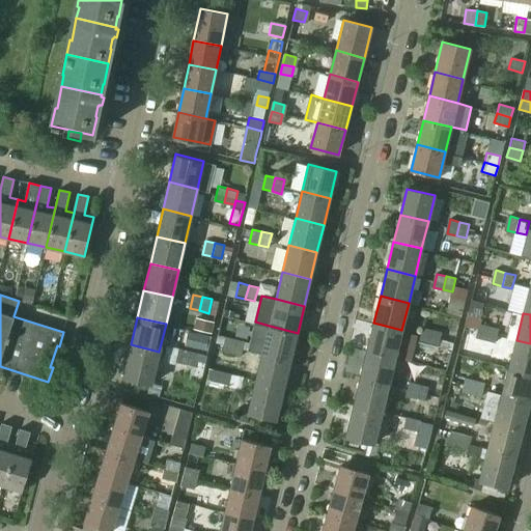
[(290,360),(298,333),(270,326),(255,322),(249,350),(262,353),(290,360)]
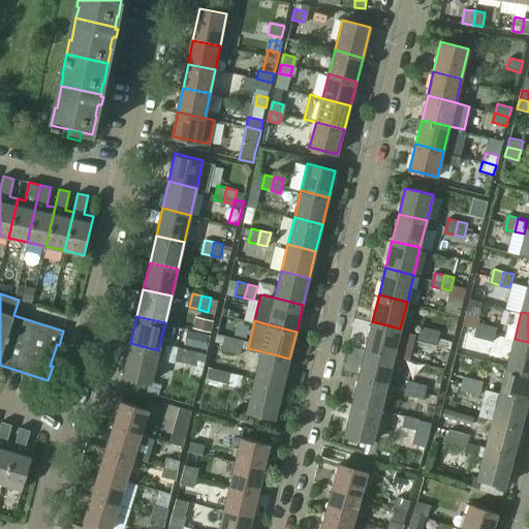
[(394,355),(400,329),(372,321),(366,348),(394,355)]
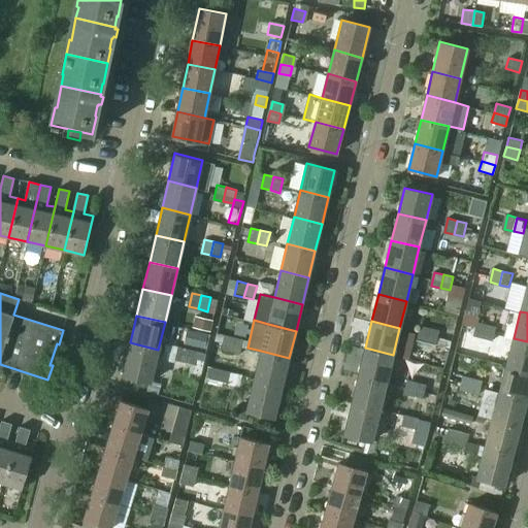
[(485,338),(489,324),(480,322),(475,335),(485,338)]
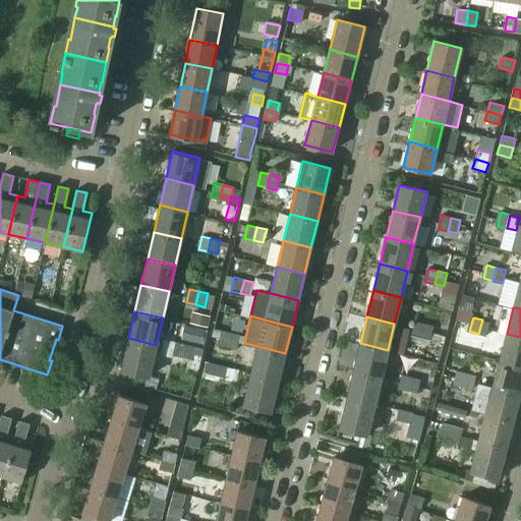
[(491,323),(482,320),(478,334),(487,336),(491,323)]
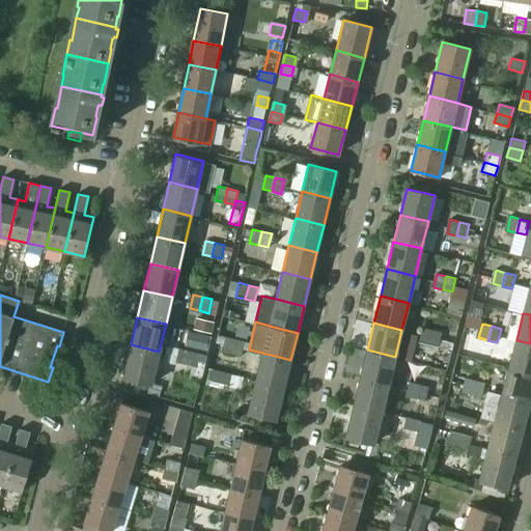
[(429,343),(432,330),(423,328),(420,341),(429,343)]
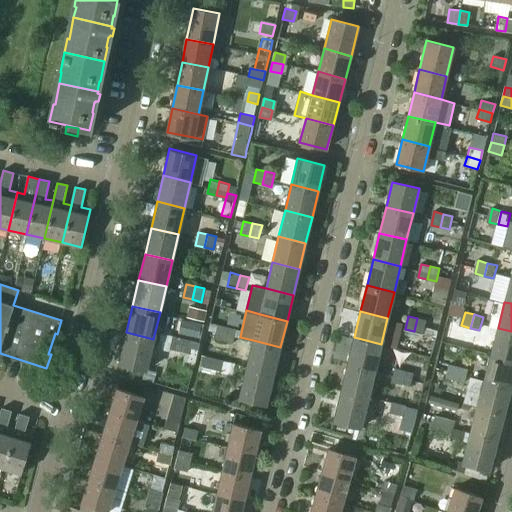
[(427,320),(417,318),(414,331),(423,334),(427,320)]
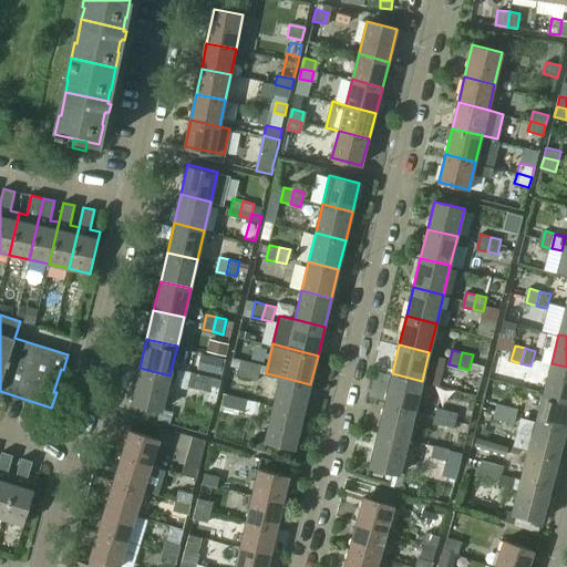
[(213,354),(209,370),(223,373),(226,358),(213,354)]
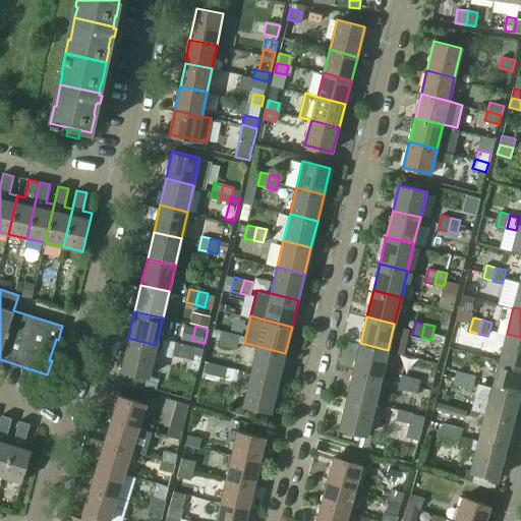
[(227,346),(231,332),(222,330),(218,343),(227,346)]
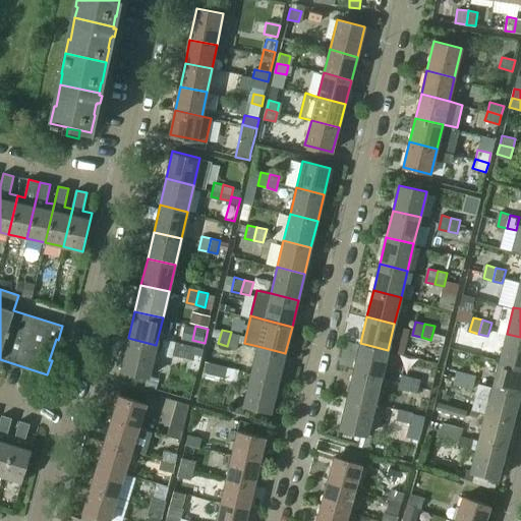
[(240,335),(231,332),(227,346),(236,348),(240,335)]
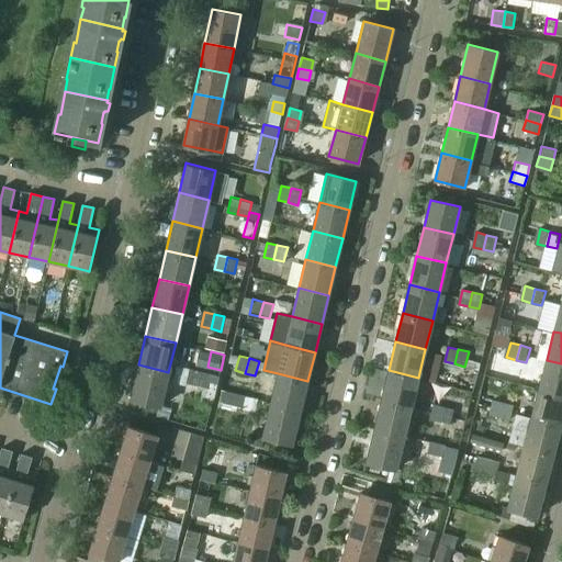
[(561,394),(561,363),(547,360),(539,389),(561,394)]
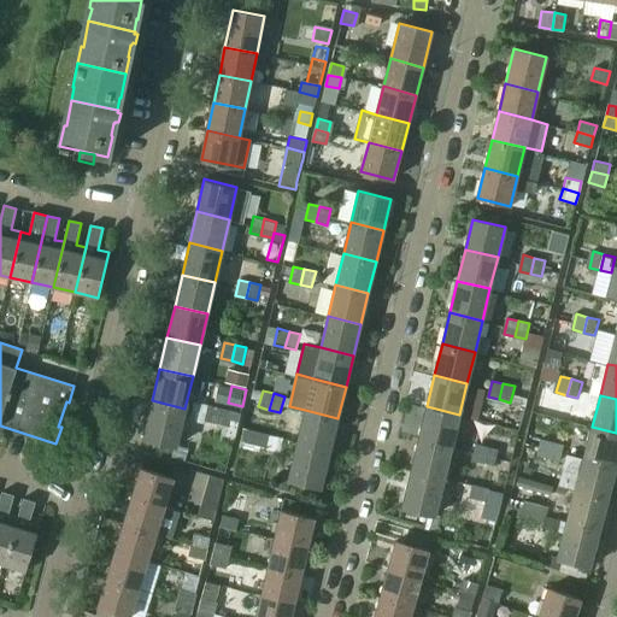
[(176,446),(184,409),(152,400),(144,439),(176,446)]
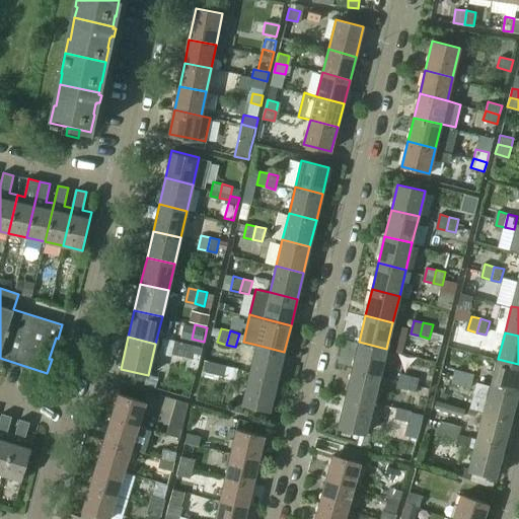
[(181,357),(184,343),(175,341),(172,354),(181,357)]
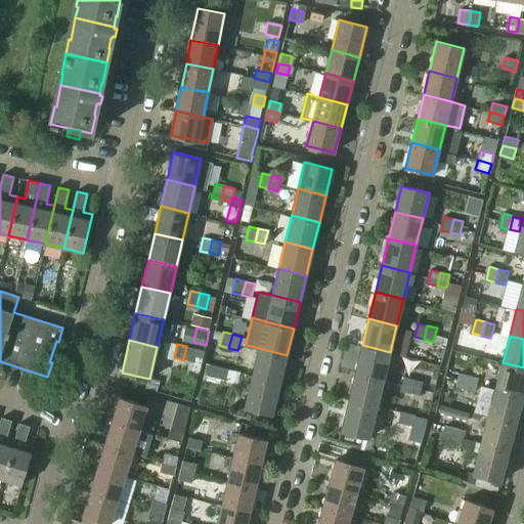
[(384,379),(390,352),(362,345),(356,372),(384,379)]
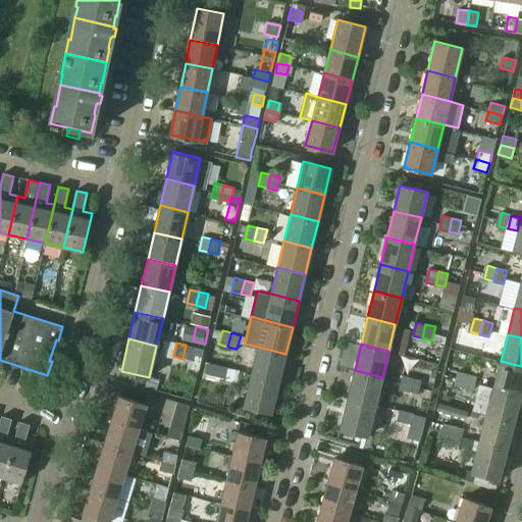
[(196,348),(186,345),(183,359),(193,361),(196,348)]
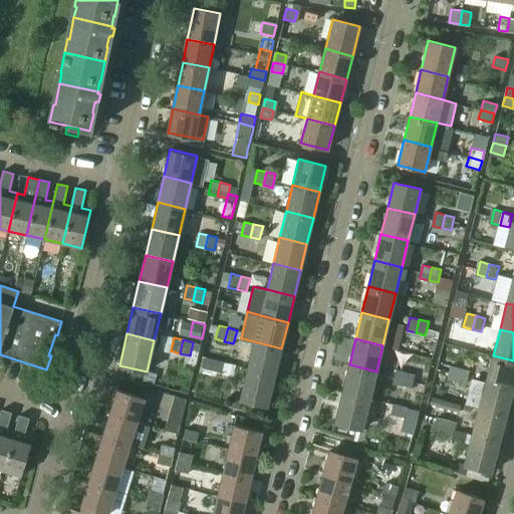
[(275,374),(281,348),(254,341),(248,367),(275,374)]
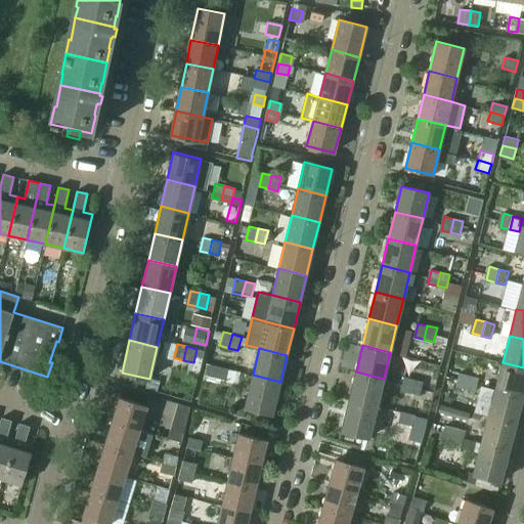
[(523,396),(523,391),(523,367),(503,362),(495,389),(523,396)]
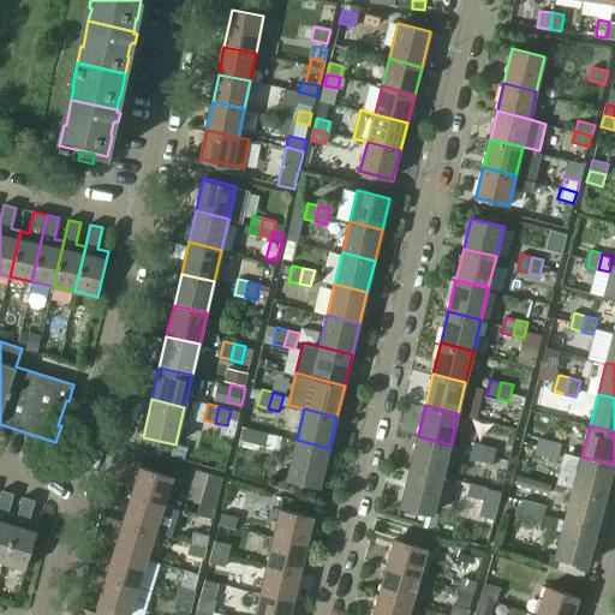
[(278,448),(280,434),(244,428),(242,443),(278,448)]
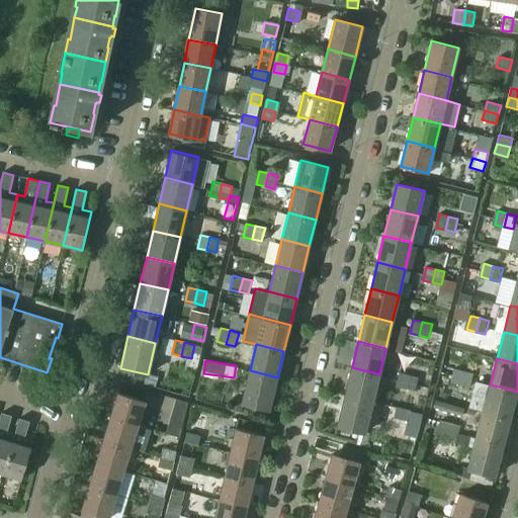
[(372,401),(379,374),(352,367),(345,395),(372,401)]
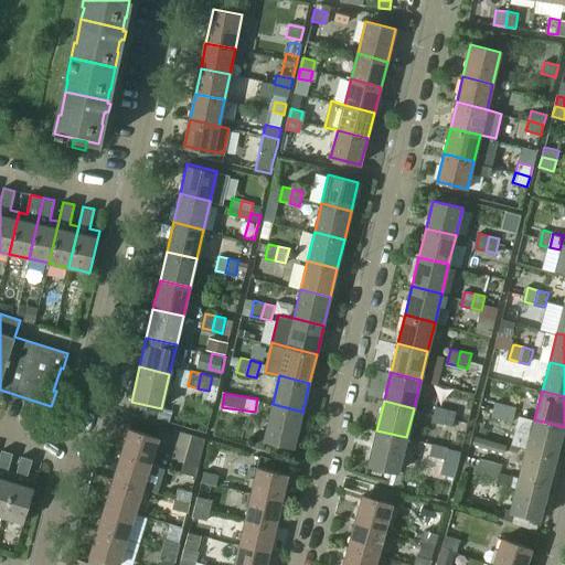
[(503,419),(508,404),(498,402),(493,416),(503,419)]
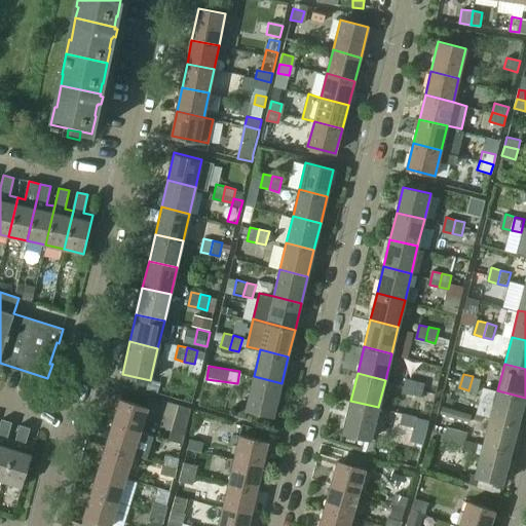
[(273,416),(282,383),(254,376),(246,410),(273,416)]
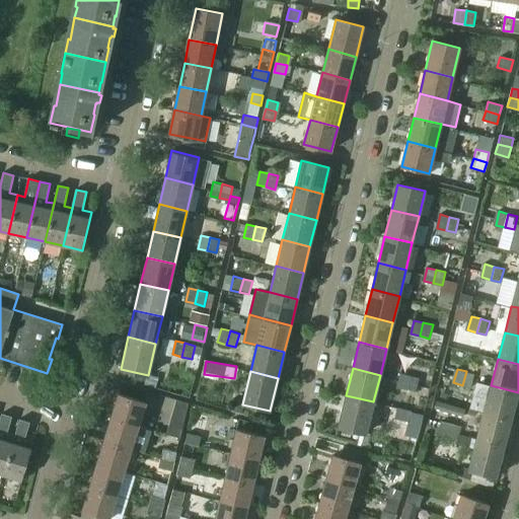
[(475,374),(466,371),(462,385),(472,387),(475,374)]
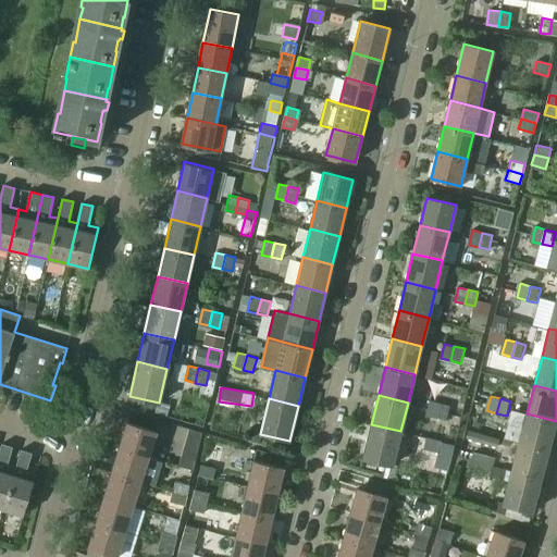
[(436,418),(441,403),(430,400),(426,415),(436,418)]
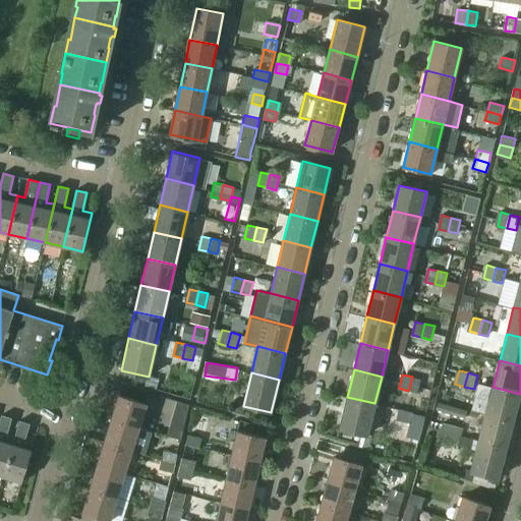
[(421,380),(412,377),(408,391),(418,393),(421,380)]
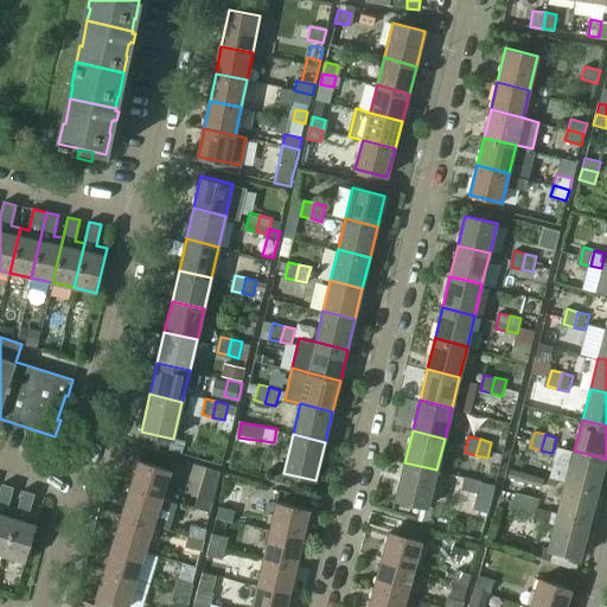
[(598,490),(606,459),(574,451),(566,481),(598,490)]
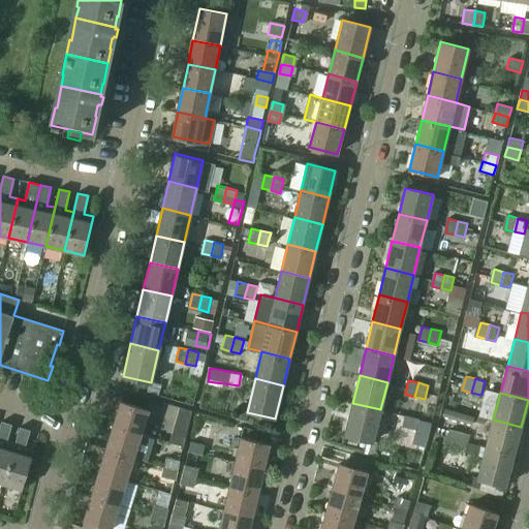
[(149,410),(121,401),(113,426),(141,434),(149,410)]
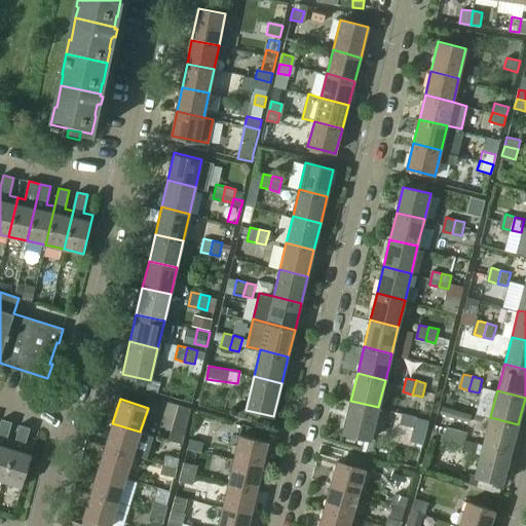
[(371,440),(378,407),(350,401),(343,434),(371,440)]
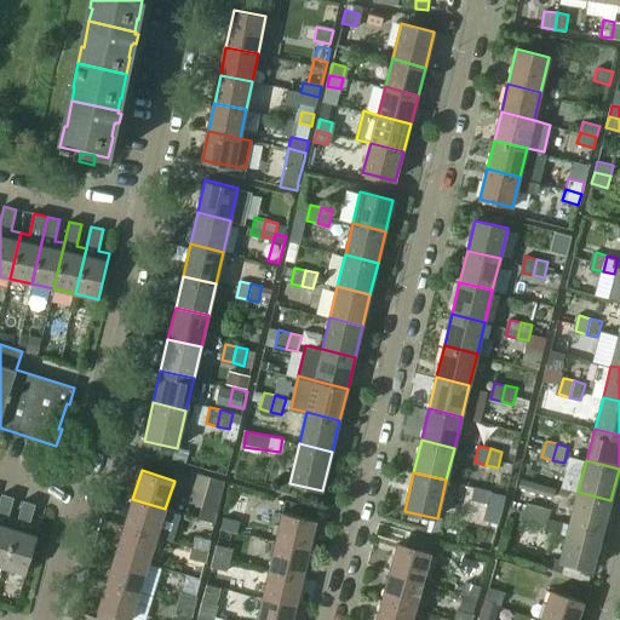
[(214,522),(225,481),(211,477),(200,518),(214,522)]
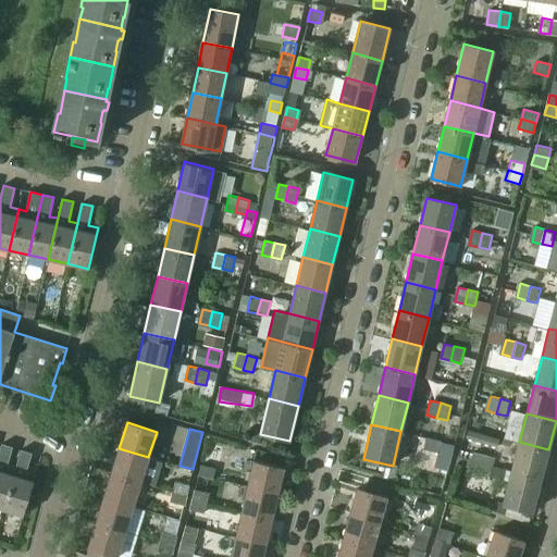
[(447,474),(455,446),(430,438),(421,467),(447,474)]
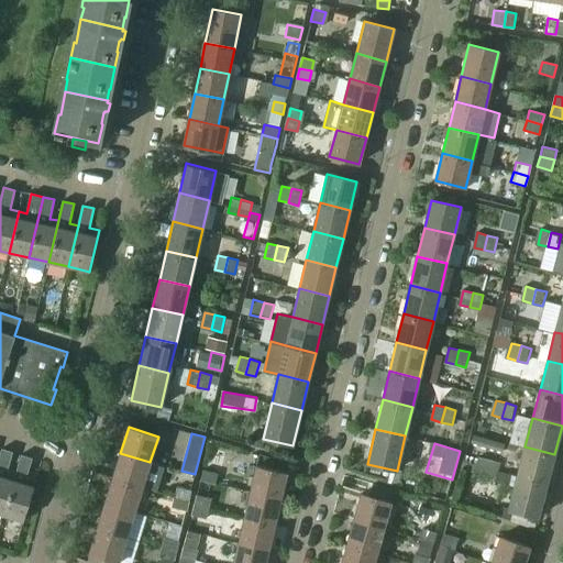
[(547,483),(554,454),(525,446),(517,475),(547,483)]
